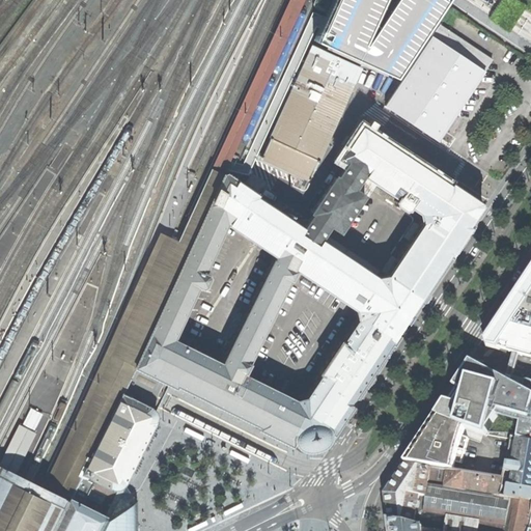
[(288,0),(212,166),(224,172),(304,0),(288,0)]
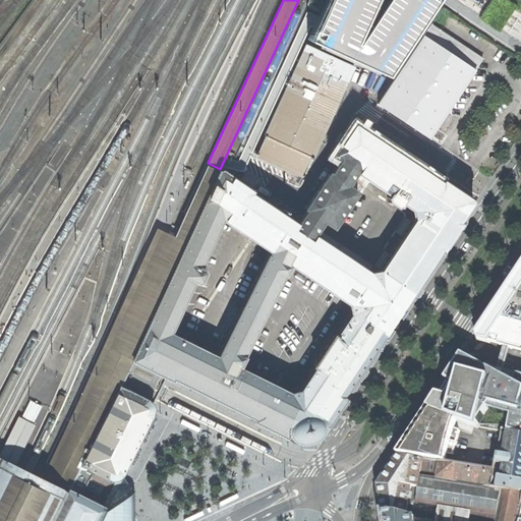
[(309,0),(307,8),(316,12),(321,10),(324,1),(323,0),(309,0)]
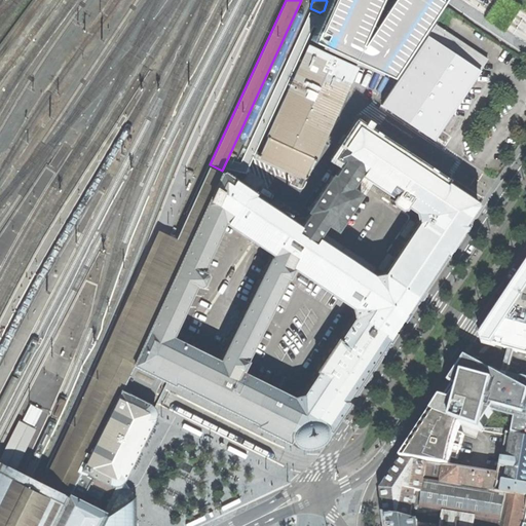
[(331,0),(321,23),(311,41),(389,78),(441,2),(442,0),(331,0)]
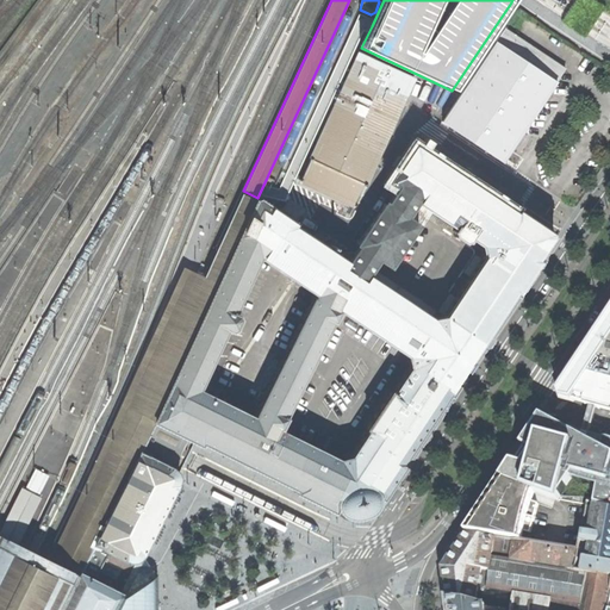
[(595,0),(576,0),(561,24),(584,39),(605,6),(595,0)]
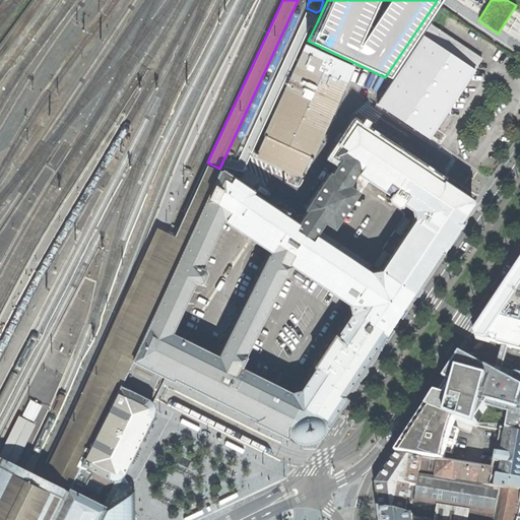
[(383,107),(429,138),(482,59),(431,23),(377,103),(383,107)]
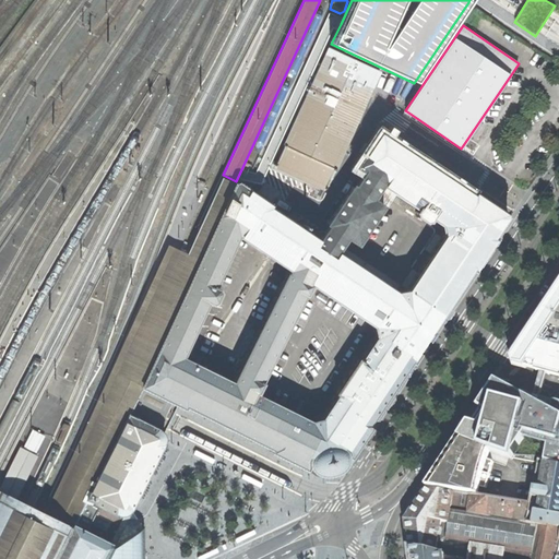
[(379,71),(329,48),(305,98),(290,130),(283,144),(284,146),(275,164),(325,187),(333,169),(334,169),(363,108),(379,71)]
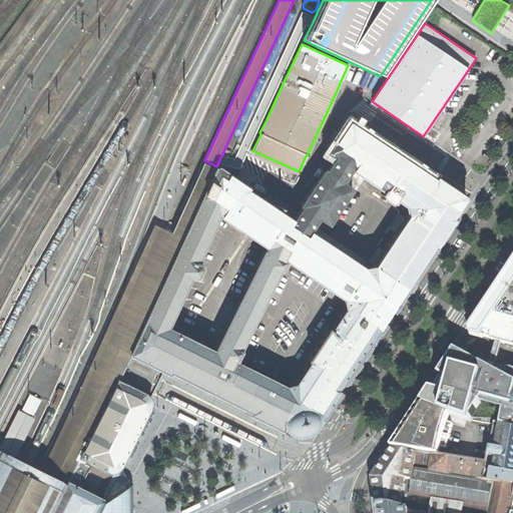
[(250,414),(249,416),(281,431),(283,432),(284,430),(292,436),(295,437),(299,437),(308,434),(313,433),(321,420),(323,422),(344,391),(341,388),(379,333),(382,334),(389,324),(391,321),(395,315),(395,312),(400,307),(398,304),(435,248),(437,249),(457,219),(455,217),(466,199),(465,195),(435,174),(434,176),(350,122),(342,135),(341,134),(338,137),(336,141),(337,141),(328,154),(336,159),(327,173),(325,171),(302,206),(304,208),(300,213),(295,220),(269,202),(249,190),(250,188),(217,166),(184,238),(130,357),(160,372),(161,370),(171,375),(208,393),(250,414)]
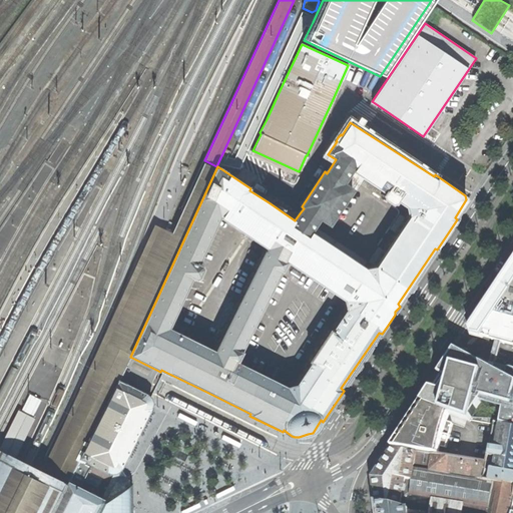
[(39,472),(52,479),(104,373),(116,349),(130,357),(184,238),(155,225),(39,472)]
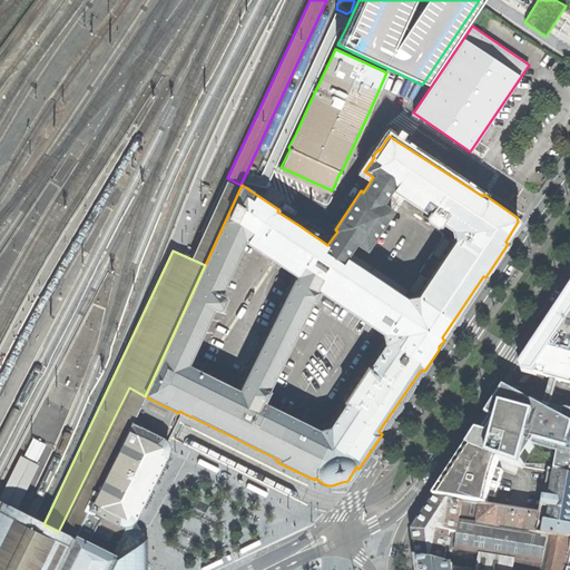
[(526,374),(553,382),(559,383),(569,385),(569,292),(550,321),(521,364),(526,374)]
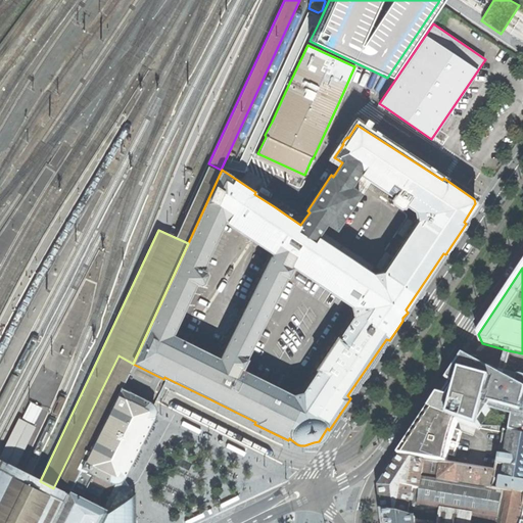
[(505,360),(502,371),(507,373),(510,361),(513,351),(508,350),(505,360)]
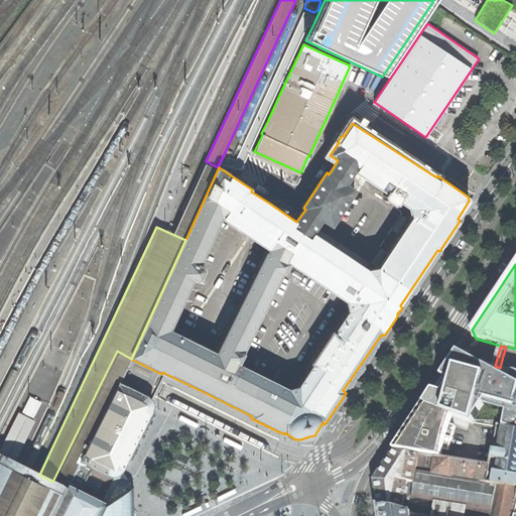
[(0,515),(131,515),(132,513),(132,487),(131,487),(126,490),(122,483),(117,475),(115,475),(117,474),(120,470),(125,460),(146,416),(150,409),(150,406),(150,404),(150,402),(148,399),(147,397),(149,394),(151,390),(161,374),(131,359),(117,351),(105,375),(52,482),(39,475),(14,463),(0,455),(0,515)]
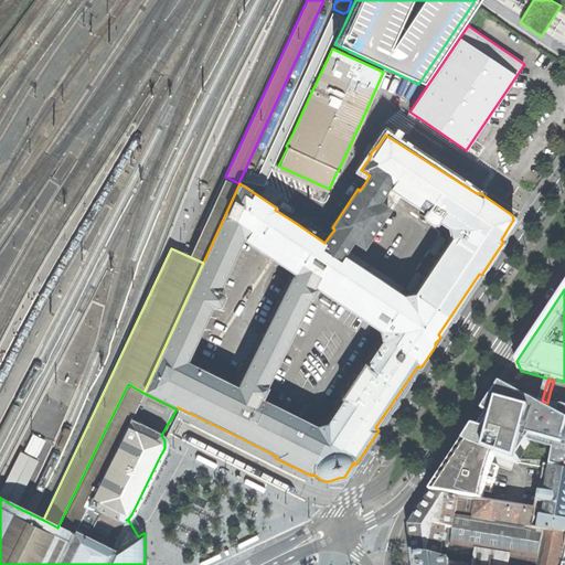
[(503,385),(465,444),(496,456),(520,465),(534,439),(556,445),(551,468),(564,471),(564,407),(547,403),(542,401),(525,396),(503,385)]
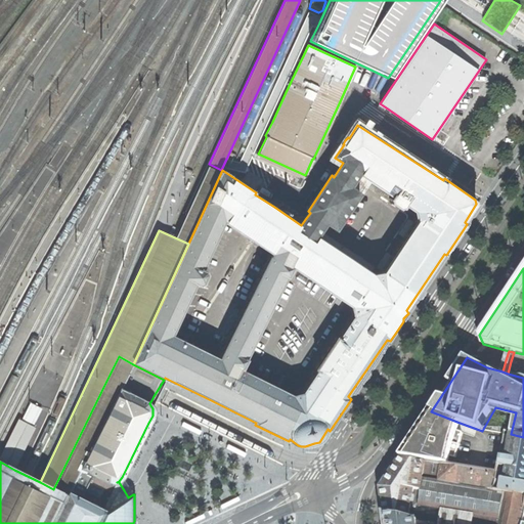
[(32,403),(24,420),(34,425),(42,408),(32,403)]
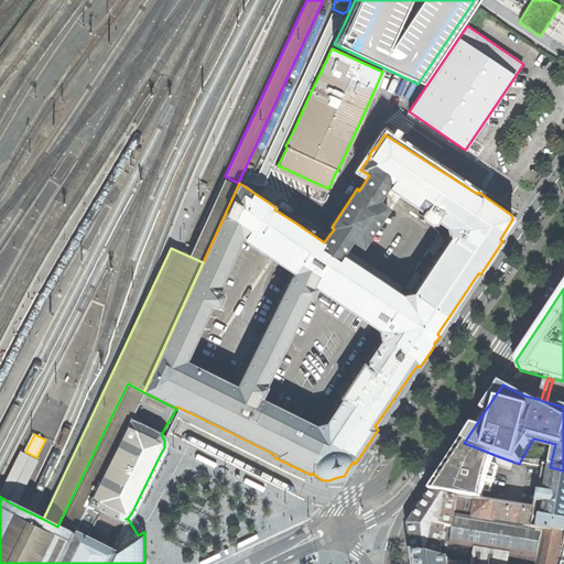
[(445,470),(431,494),(481,501),(484,492),(490,494),(498,467),(491,465),(495,455),(464,443),(445,470)]
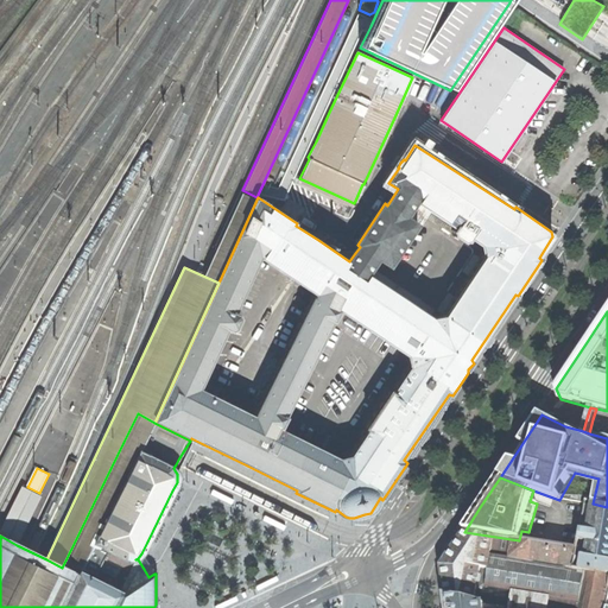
[(0,536),(17,545),(42,494),(39,493),(27,487),(24,486),(0,536)]
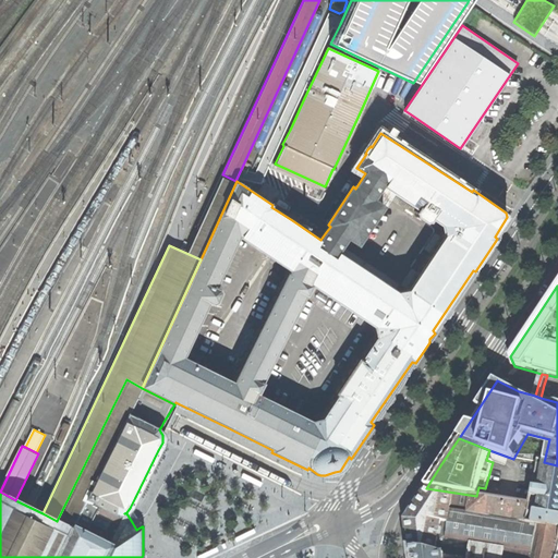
[(216,460),(217,459),(197,449),(195,453),(197,455),(213,461),(215,462),(216,460)]
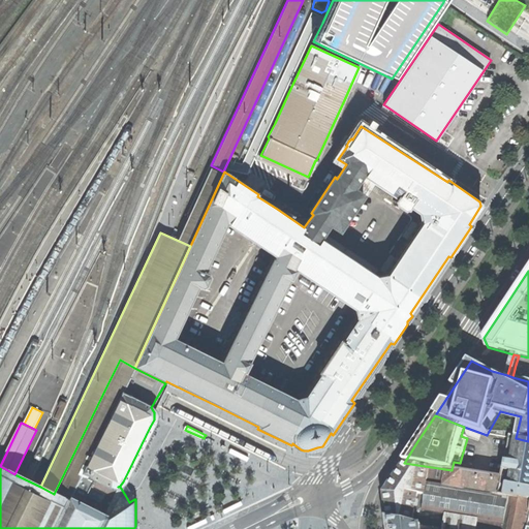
[(528,441),(516,438),(510,437),(508,447),(514,448),(511,463),(506,462),(503,478),(500,495),(528,500),(528,441)]
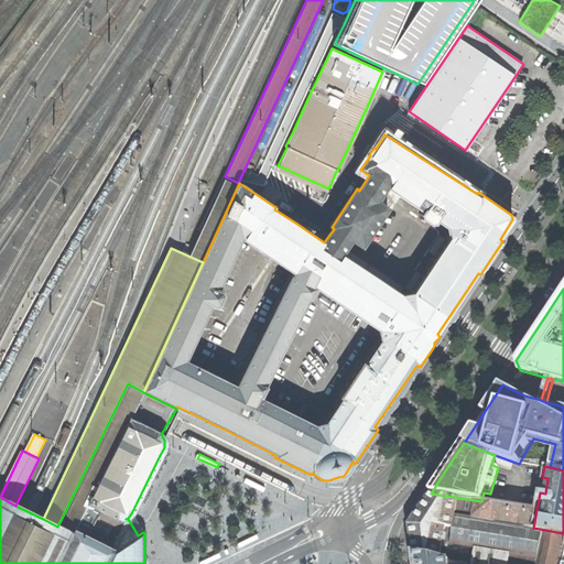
[(266,490),(267,488),(247,478),(245,483),(248,484),(262,491),(264,492),(266,490)]
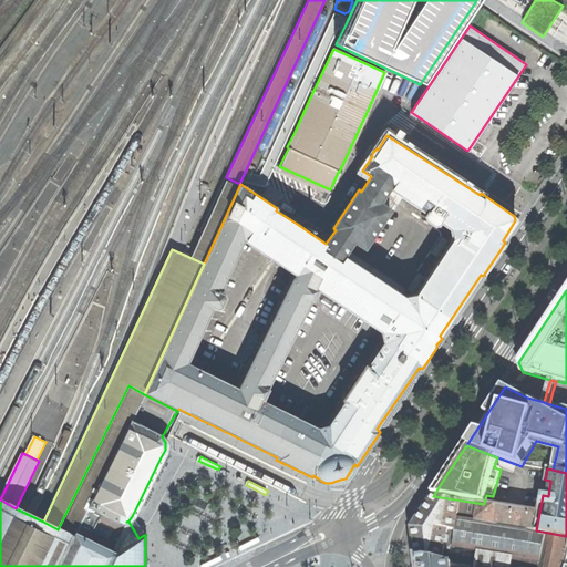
[(414,539),(416,556),(443,562),(445,550),(446,550),(453,545),(453,548),(478,553),(475,566),(565,566),(566,557),(566,536),(536,531),(539,513),(484,504),(433,496),(429,502),(431,503),(425,511),(416,524),(413,529),(414,539)]
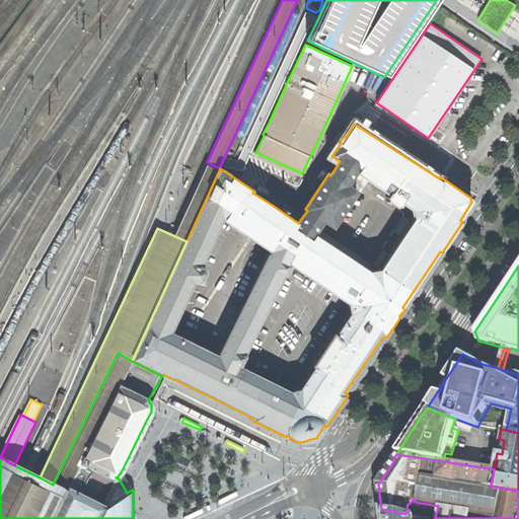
[(221,502),(221,504),(231,499),(229,496),(222,499),(220,500),(221,502)]
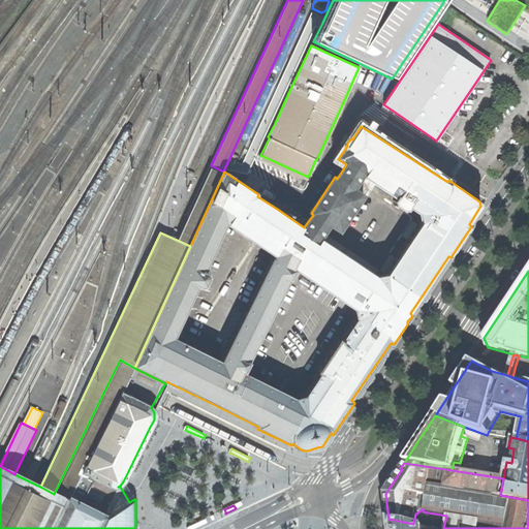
[(389,528),(434,528),(413,524),(389,519),(389,528)]
